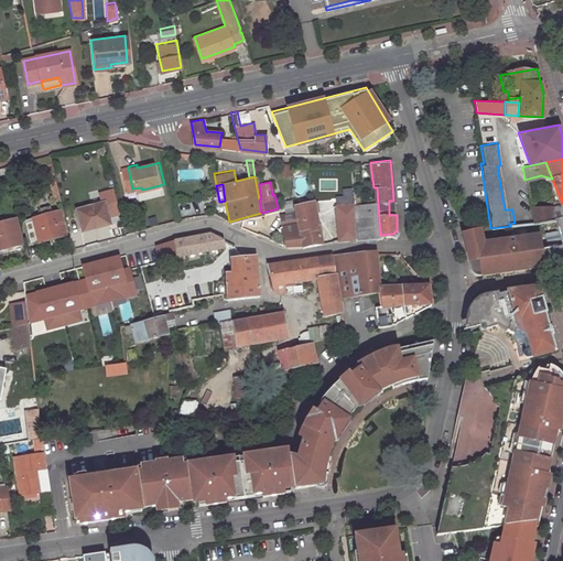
[(353,208),(353,194),(336,196),(337,214),(352,213),(350,208),(353,208)]
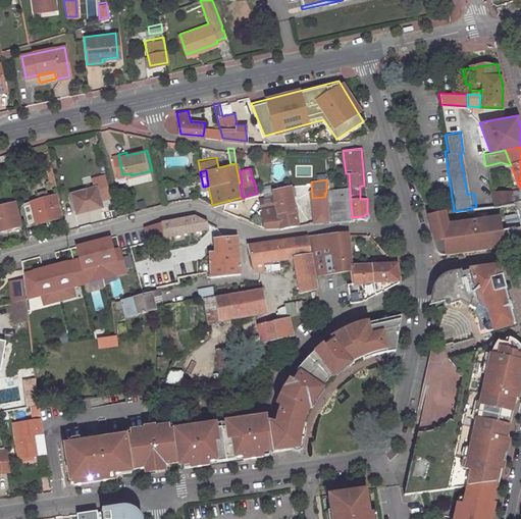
[(277,215),(295,211),(289,185),(271,188),(272,195),(277,215)]
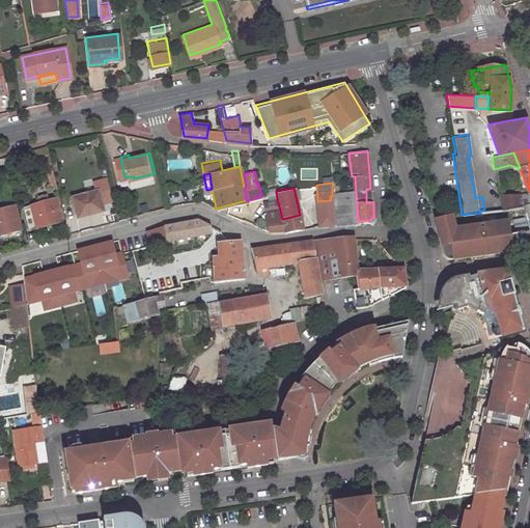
[(96,189),(72,196),(77,217),(110,209),(106,194),(99,196),(96,189)]
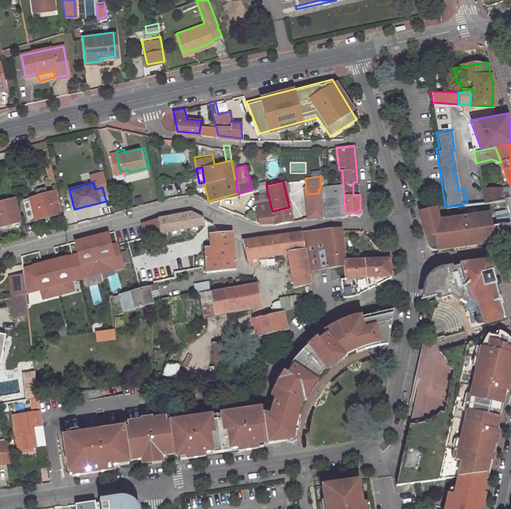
[(510,197),(510,187),(510,184),(507,185),(500,185),(503,198),(510,197)]
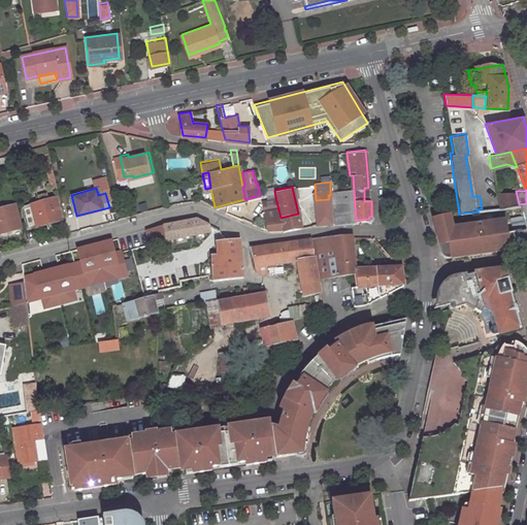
[(516,191),(496,192),(499,206),(518,204),(519,204),(516,191)]
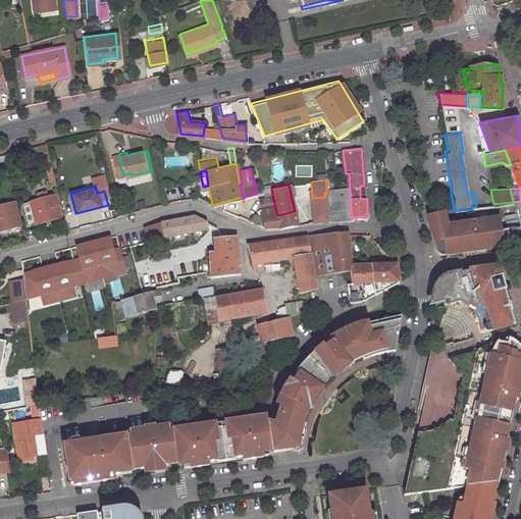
[(44,190),(36,192),(38,198),(21,202),(20,205),(25,224),(59,215),(53,194),(45,196),(44,190)]
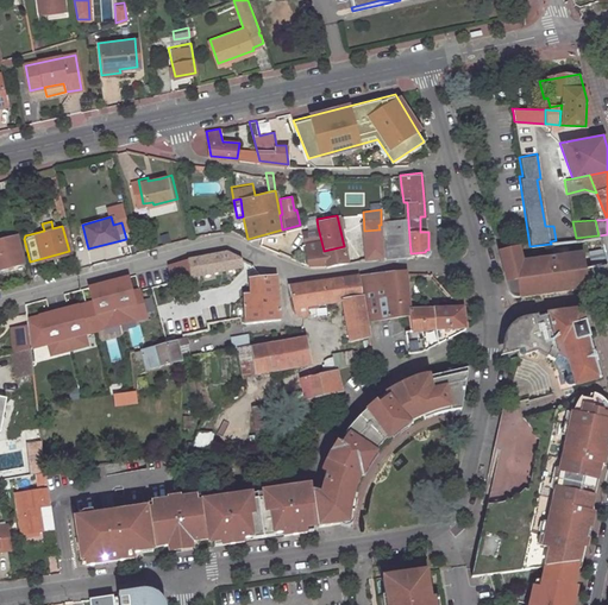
[(411,253),(408,222),(388,224),(381,225),(383,257),(411,254),(411,253)]
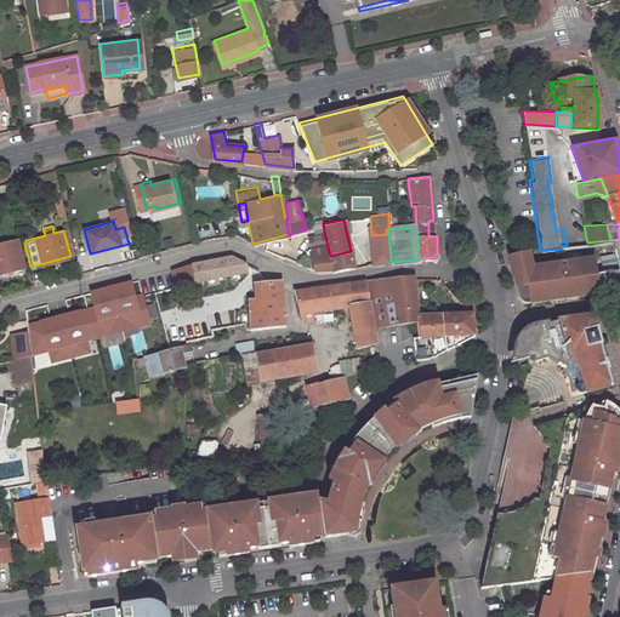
[(387,234),(371,235),(373,256),(365,256),(365,262),(387,261),(388,262),(391,262),(388,229),(386,229),(387,234)]
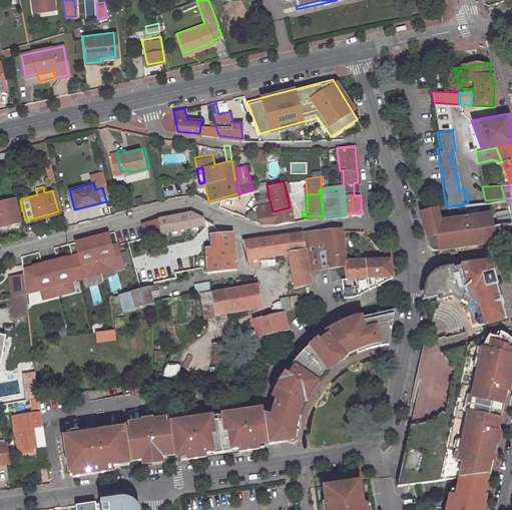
[(253,204),(253,219),(260,221),(274,220),(273,211),(268,191),(253,194),(256,203),(253,204)]
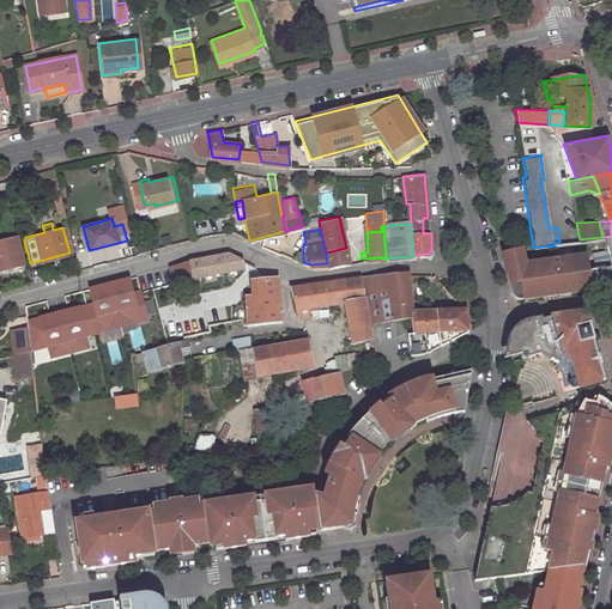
[(14,235),(0,237),(0,267),(22,262),(14,235)]
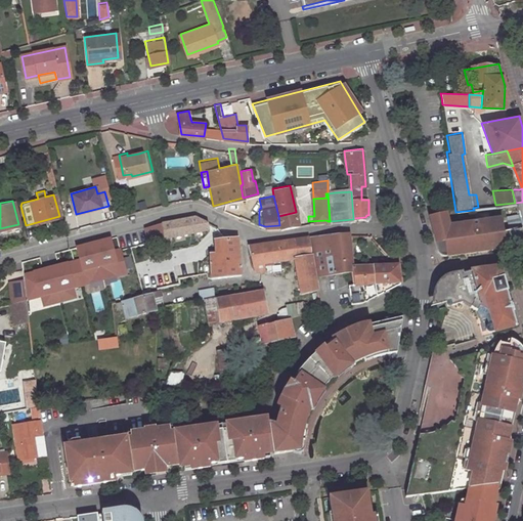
[(522,223),(522,202),(515,203),(514,203),(520,225),(522,223)]
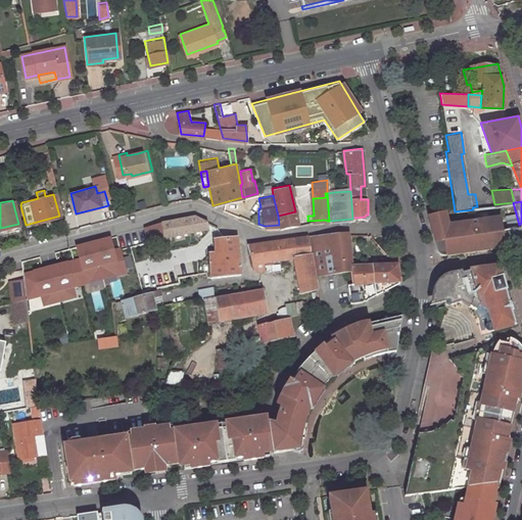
[(441,253),(503,244),(500,230),(501,229),(502,229),(499,216),(445,223),(441,209),(425,214),(435,248),(436,250),(437,251),(440,253),(441,253)]
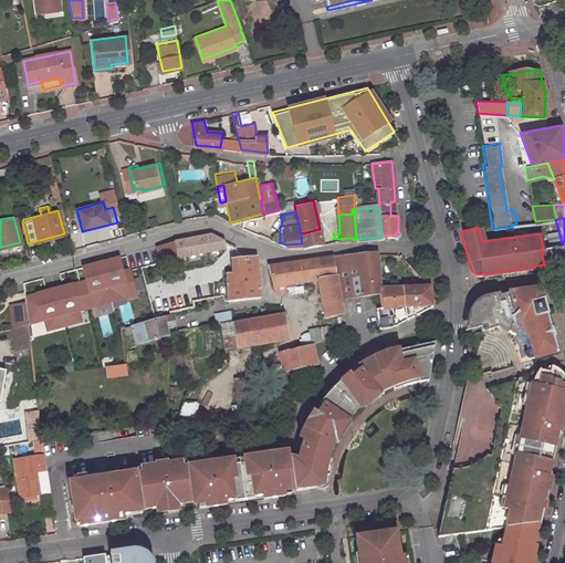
[(320,229),(301,233),(302,243),(303,247),(323,241),(320,229)]
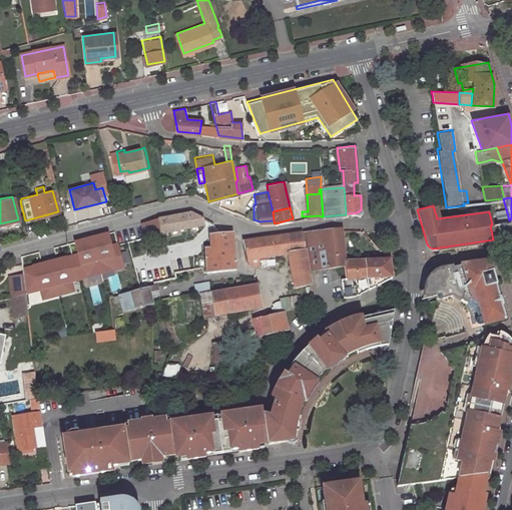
[(158,216),(160,232),(203,222),(202,215),(189,209),(158,216)]
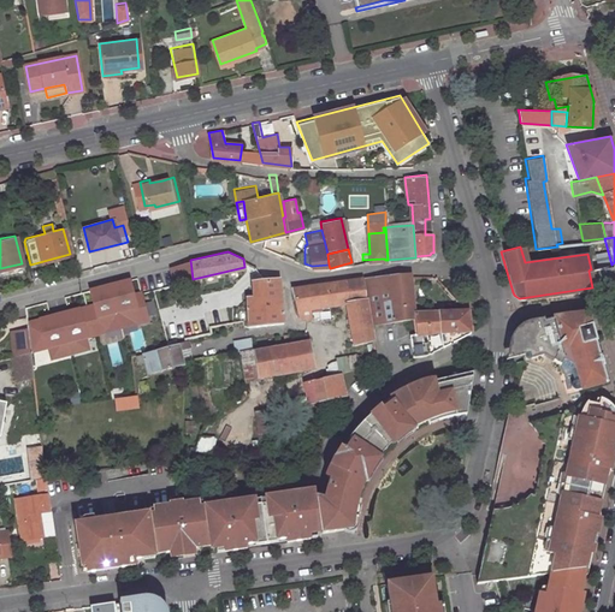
[(173,283),(193,279),(190,260),(169,265),(170,267),(173,283)]
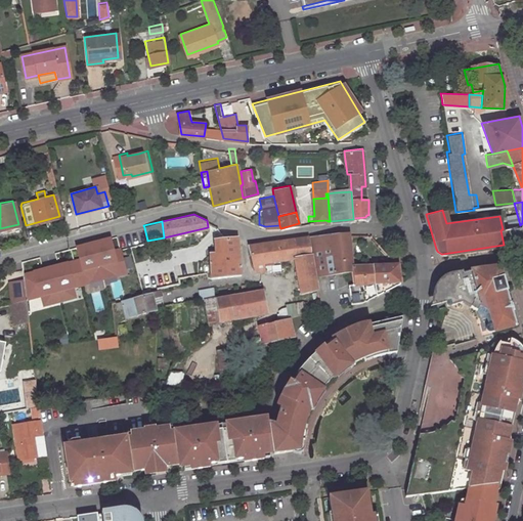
[(505,245),(522,241),(522,223),(520,225),(503,229),(502,229),(505,245)]
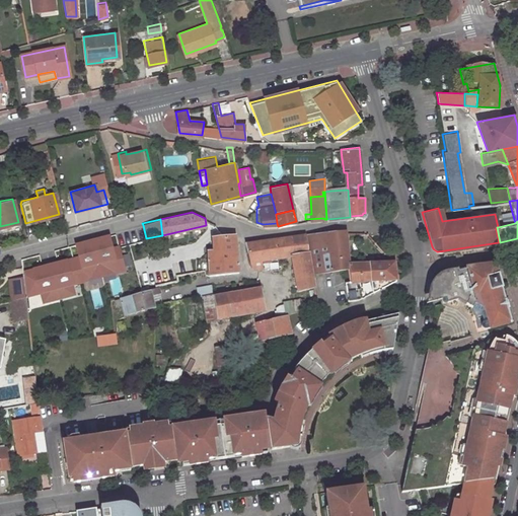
[(348,262),(345,230),(345,228),(307,232),(314,272),(348,268),(348,262)]
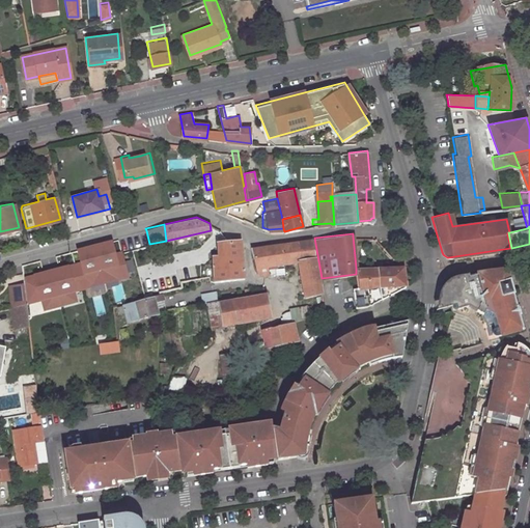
[(217,254),(211,255),(214,280),(244,277),(240,238),(222,240),(224,253),(217,254)]
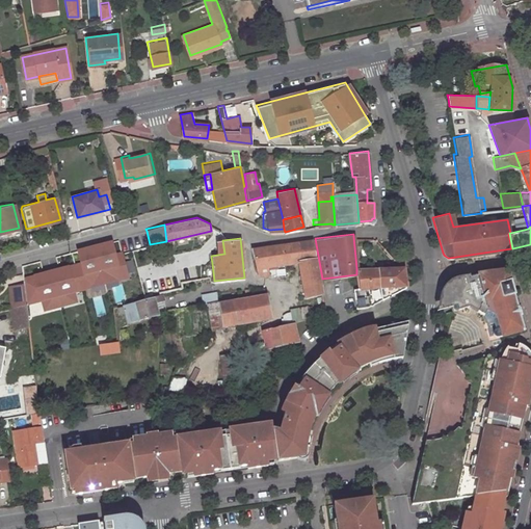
[(323,297),(313,238),(250,247),(256,266),(264,265),(297,262),(306,297),(323,297)]
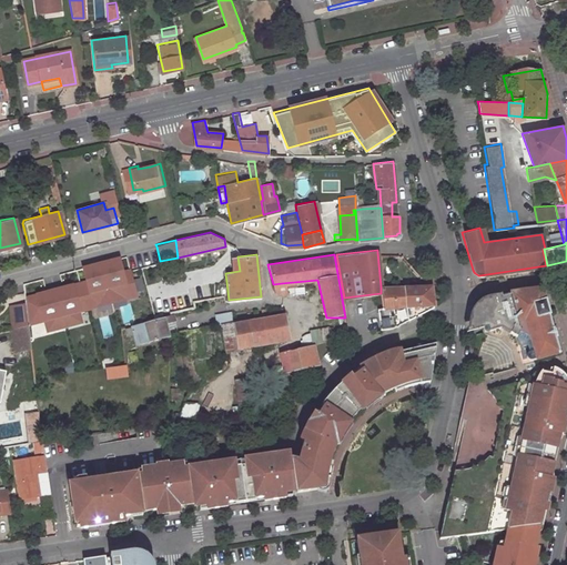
[(81,265),(84,278),(122,268),(119,255),(81,265)]
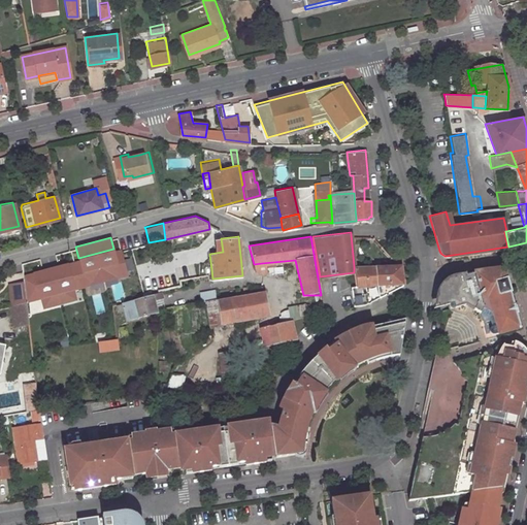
[(223,252),(221,238),(213,239),(216,253),(223,252)]
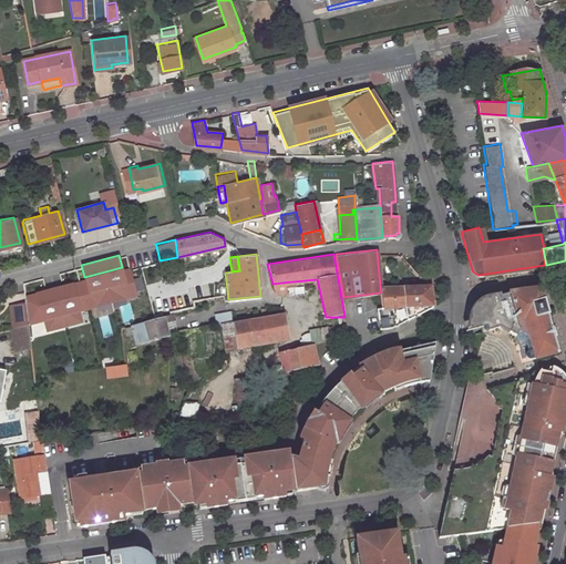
[(72,280),(79,309),(86,307),(111,300),(136,294),(129,268),(129,266),(122,267),(84,277),(79,279),(72,280)]
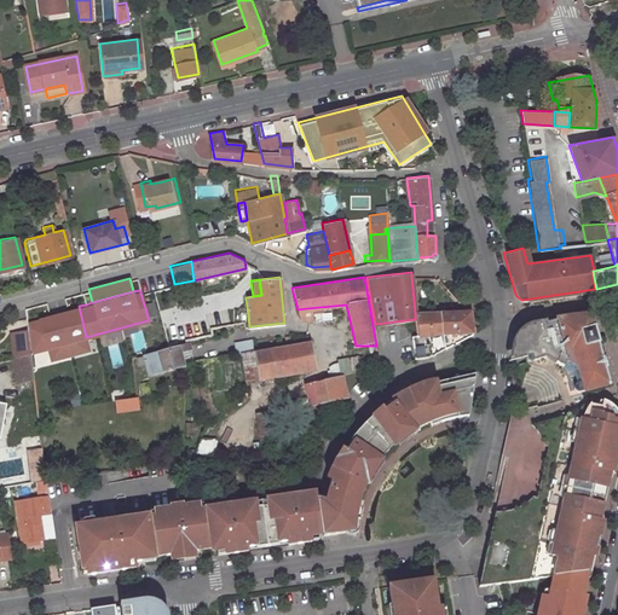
[(47,348),(86,337),(79,306),(68,309),(48,314),(27,320),(27,328),(30,353),(47,348)]
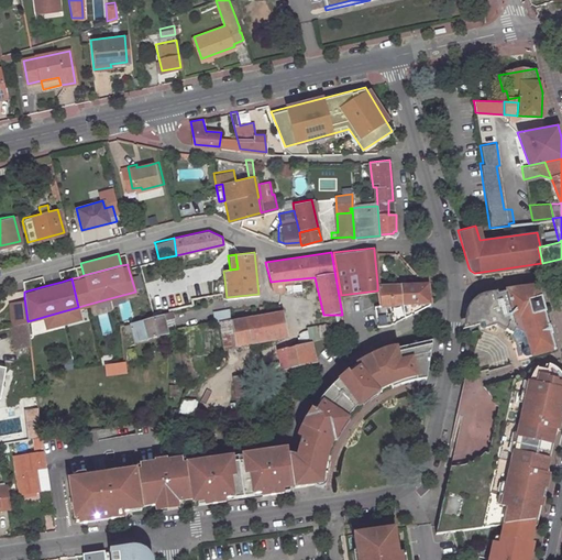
[(430,300),(427,282),(399,283),(403,302),(430,300)]
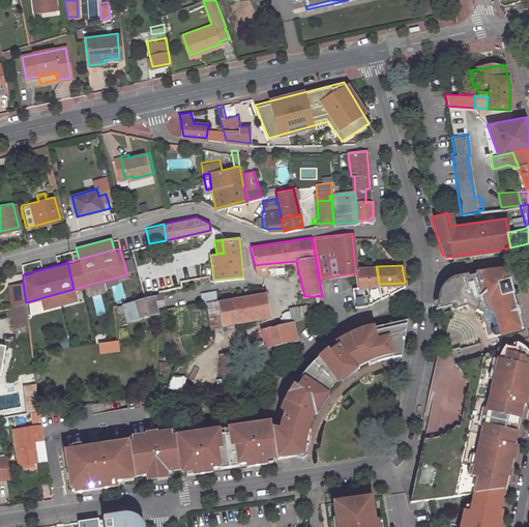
[(482,296),(494,334),(497,333),(499,333),(499,334),(522,327),(520,320),(504,265),(475,270),(482,296)]
